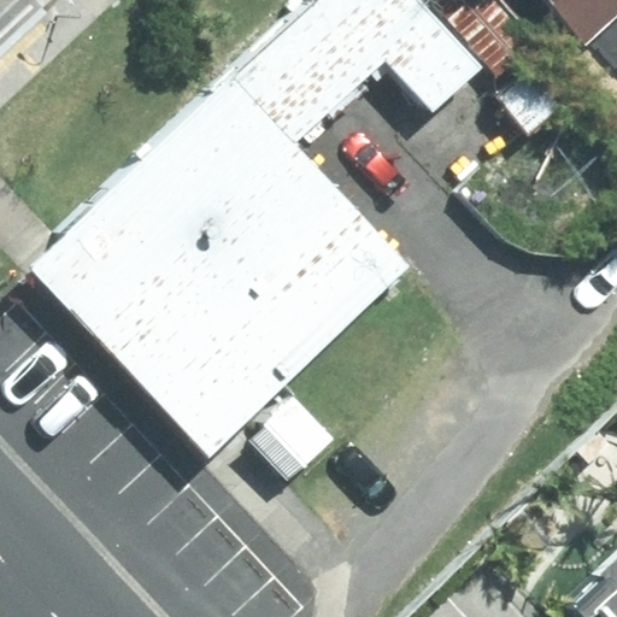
[(422,0),(318,0),(235,77),(297,144),(385,62),(433,113),(485,66),(422,0)]
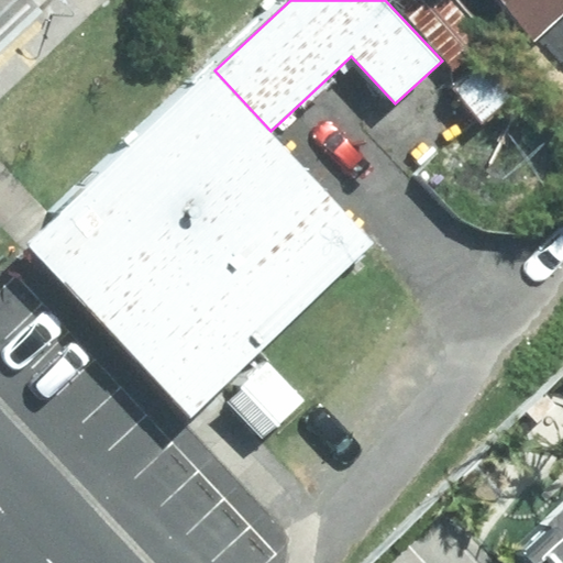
[(562,0),(503,0),(534,35),(562,10),(562,0)]
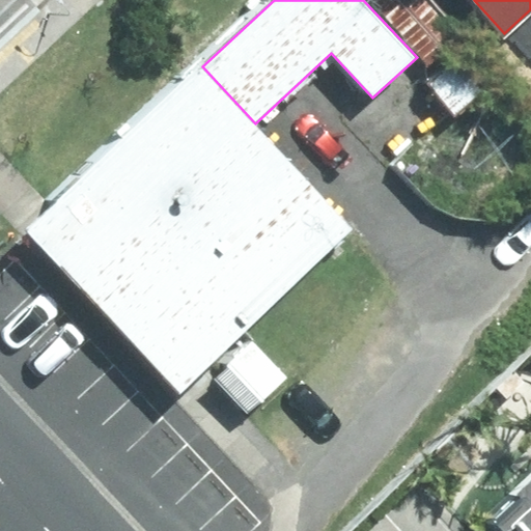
[(255,123),(202,66),(61,199),(216,361),(356,229),(255,123)]
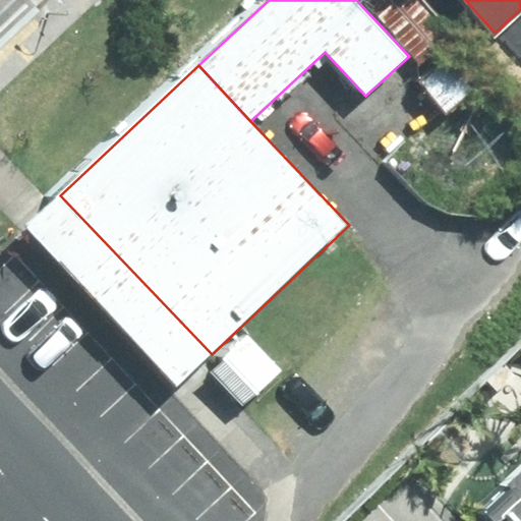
[(212,354),(60,195),(25,228),(176,388),(212,354)]
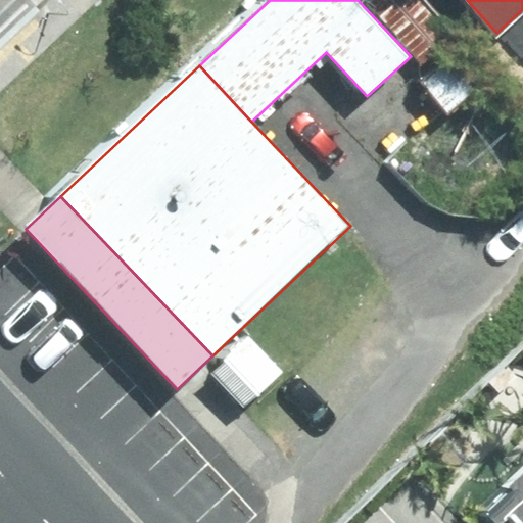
[(258,395),(283,372),(248,336),(224,360),(258,395)]
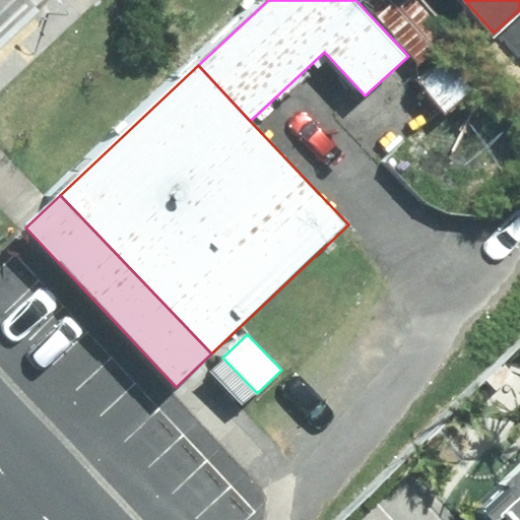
[(519,519),(519,470),(478,512),(485,519),(519,519)]
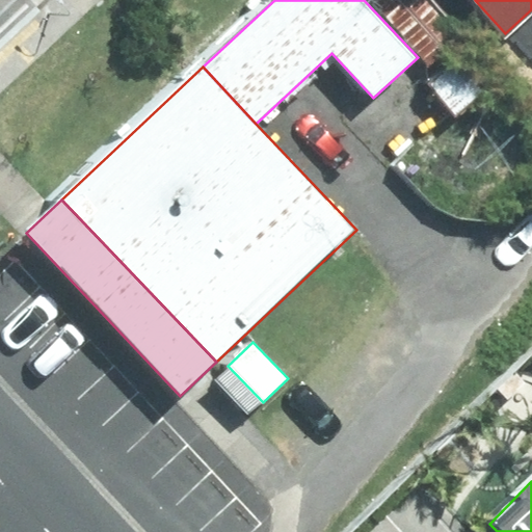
All buildings are outlined.
